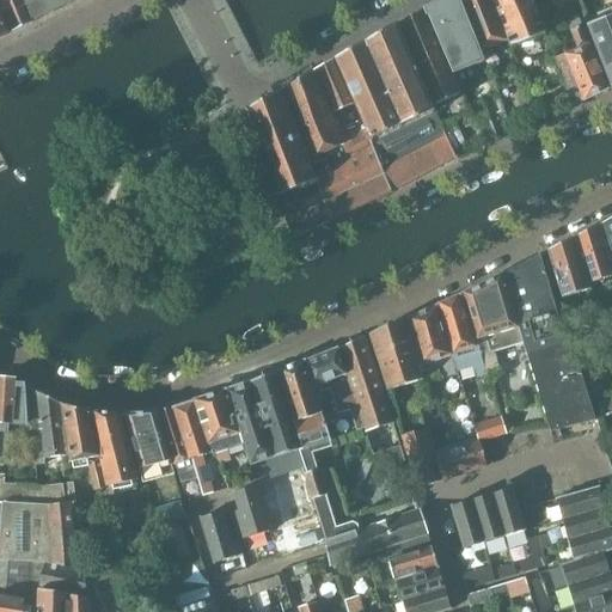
[(34,23),(24,0),(0,0),(0,1),(13,32),(34,23)]
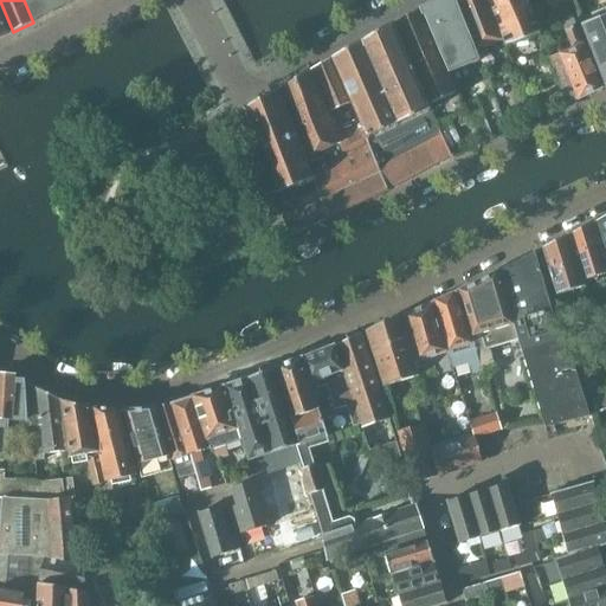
[(73,0),(24,0),(33,23),(75,1),(73,0)]
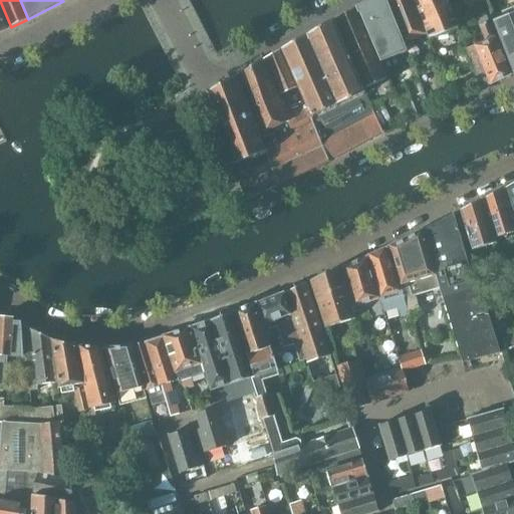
[(375,0),(359,9),(380,63),(407,52),(404,45),(403,41),(387,1),(386,0),(375,0)]
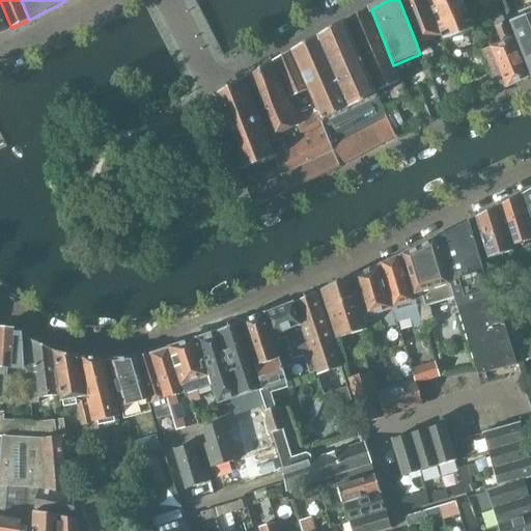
[(398,0),(399,1),(416,43),(417,47),(442,35),(426,0),(398,0)]
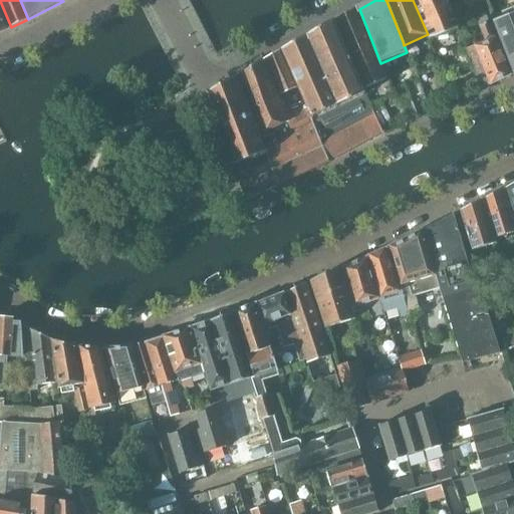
[(413,0),(428,34),(430,38),(458,28),(447,1),(448,0),(413,0)]
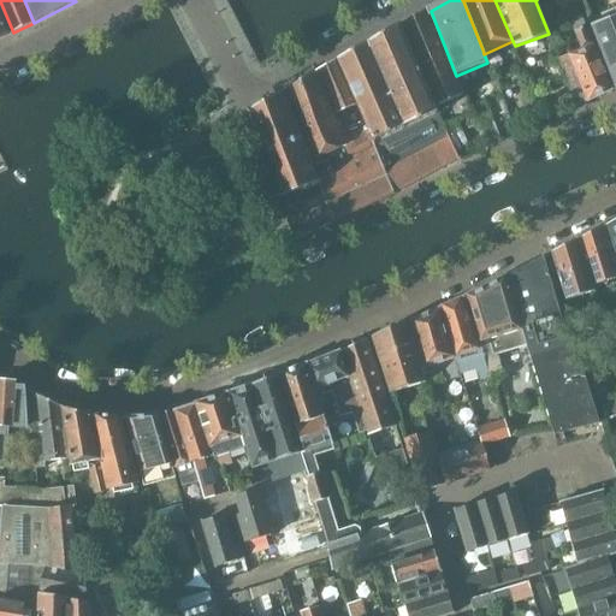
[(554,0),(558,11),(568,7),(566,4),(573,0),(554,0)]
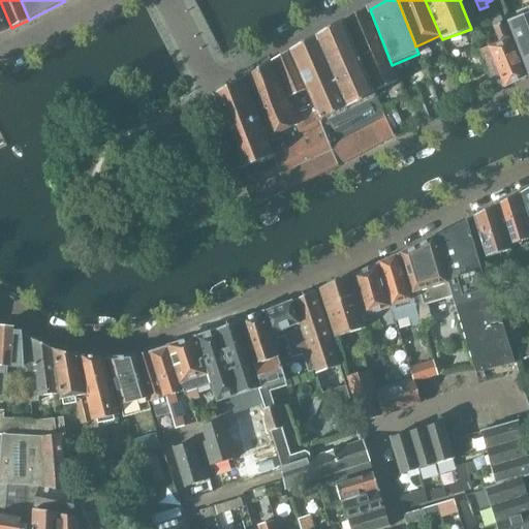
[(488,6),(479,9),(485,24),(493,21),(488,6)]
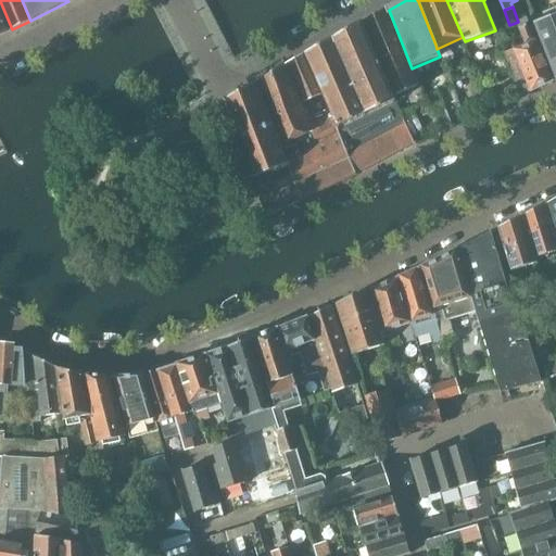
[(555,8),(531,17),(533,24),(555,81),(555,80),(555,8)]
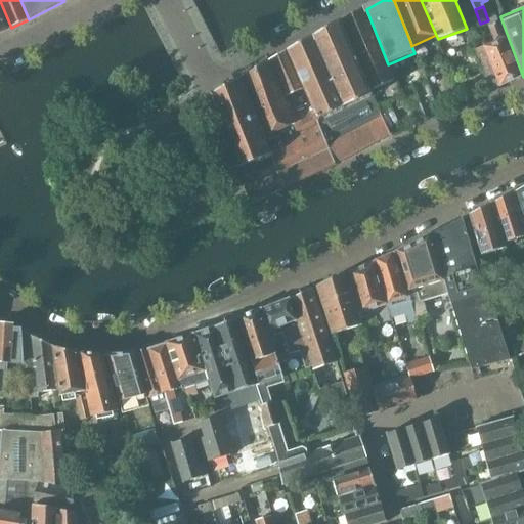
[(0,33),(8,30),(0,9),(0,33)]
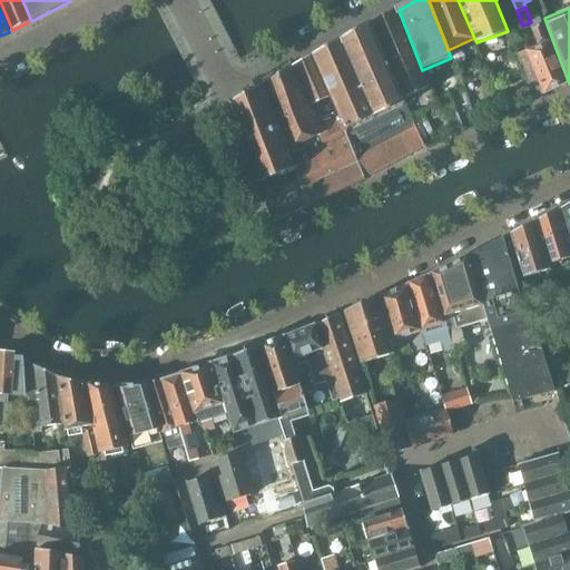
[(371,26),(401,97),(402,100),(431,88),(422,70),(399,10),(371,26)]
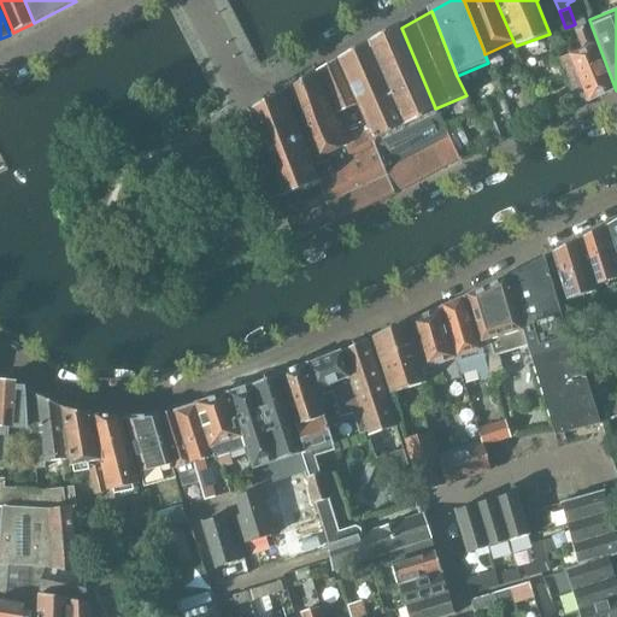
[(559,60),(579,106),(591,101),(612,92),(583,21),(574,25),(576,31),(575,33),(582,51),(559,60)]
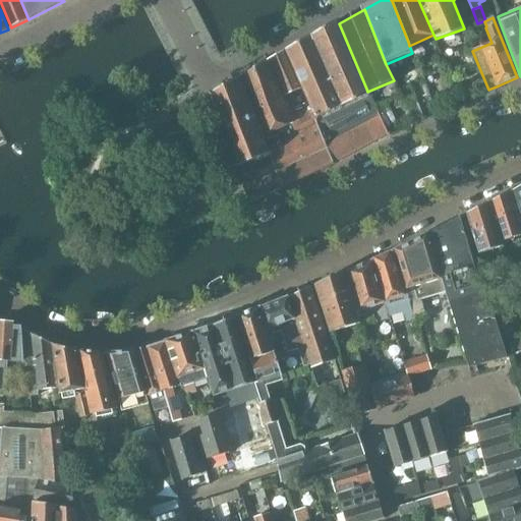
[(334,165),(342,161),(390,136),(389,134),(379,113),(375,108),(370,98),(367,92),(366,89),(339,23),(313,37),(287,52),(288,52),(287,53),(334,165)]
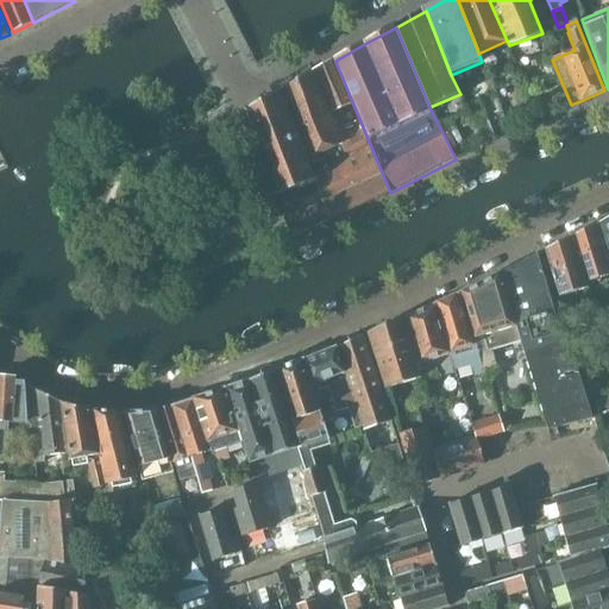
[(313,74),(345,156),(363,206),(387,195),(390,193),(336,62),(334,61),(313,74)]
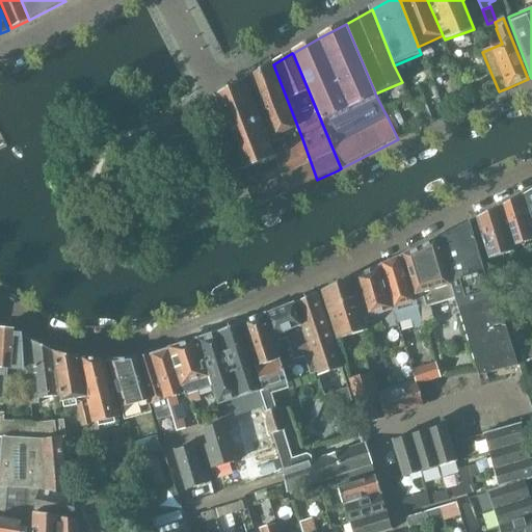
[(273,150),(301,136),(273,64),(246,79),(273,150)]
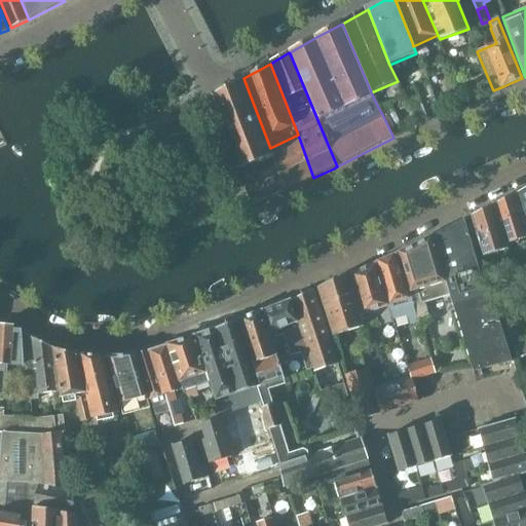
[(273,156),(270,148),(243,78),(224,88),(209,97),(210,100),(211,99),(216,110),(215,111),(215,113),(217,113),(221,124),(220,124),(221,127),(222,126),(226,138),(225,139),(226,141),(227,140),(231,151),(230,152),(231,154),(232,154),(237,167),(236,168),(237,171),(238,171),(273,156)]
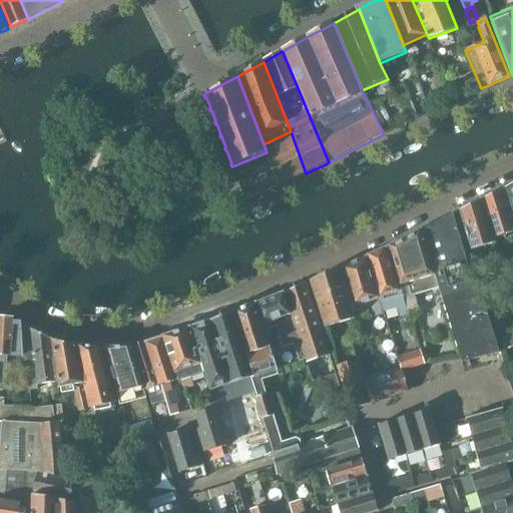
[(381,100),(370,106),(373,111),(383,132),(393,126),(381,100)]
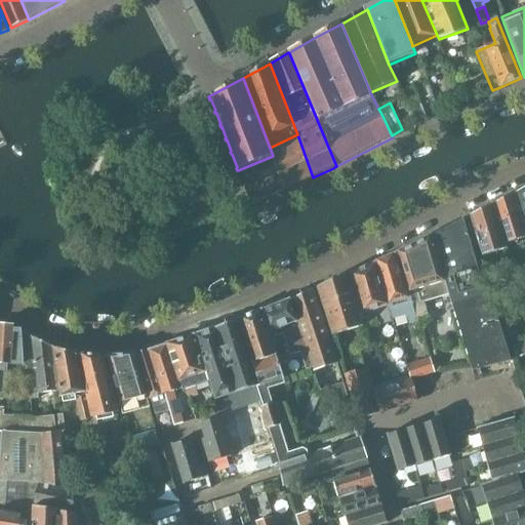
[(423,107),(411,113),(416,124),(429,118),(423,107)]
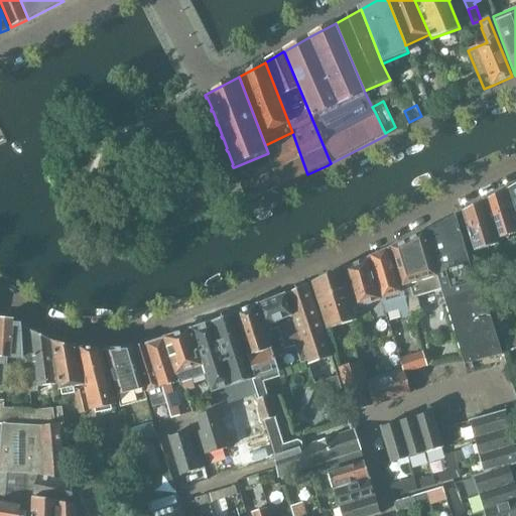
[(307,174),(292,132),(265,145),(268,153),(281,186),(307,174)]
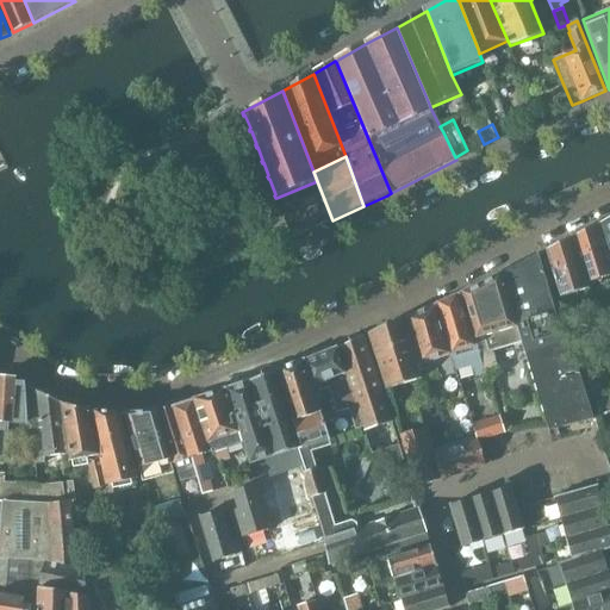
[(277,198),(290,232),(291,234),(293,235),(294,236),(296,236),(298,236),(332,221),(317,181),(277,198)]
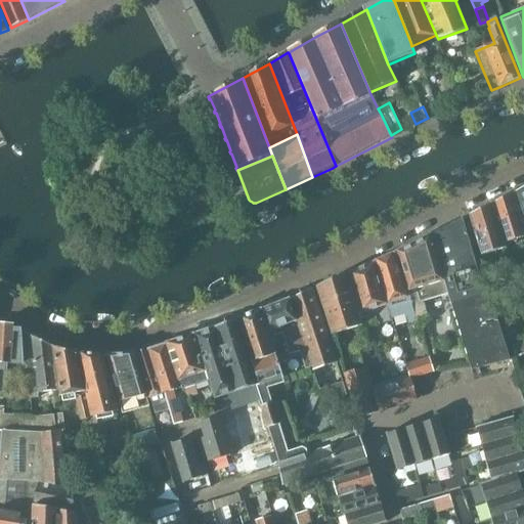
[(523,226),(523,188),(514,194),(523,226)]
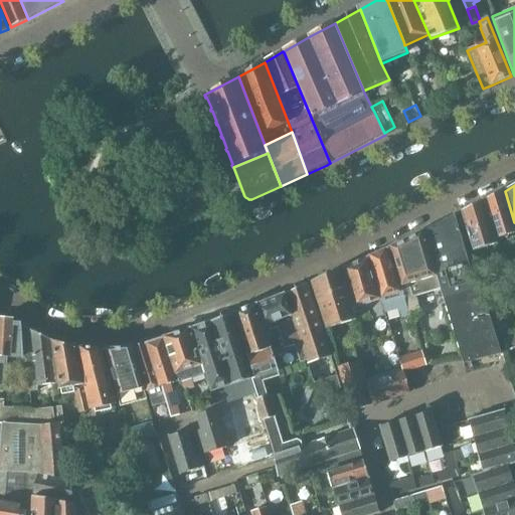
[(496,240),(504,237),(508,239),(510,236),(514,234),(514,222),(505,191),(484,202),(496,240)]
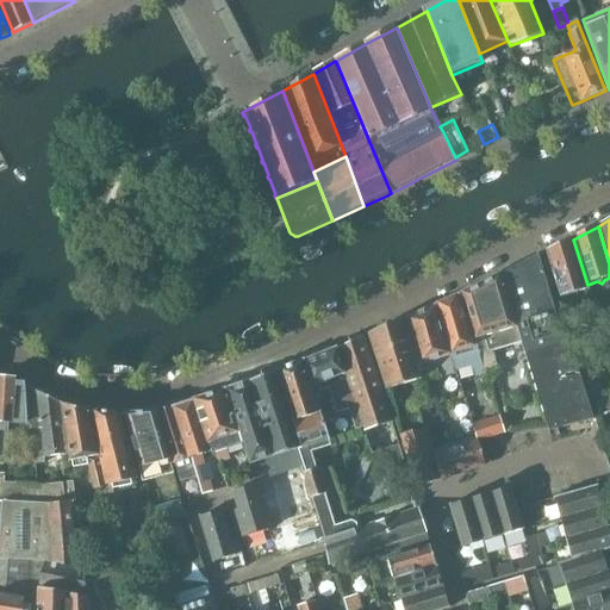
[(590,290),(587,285),(573,240),(547,253),(561,299),(590,290)]
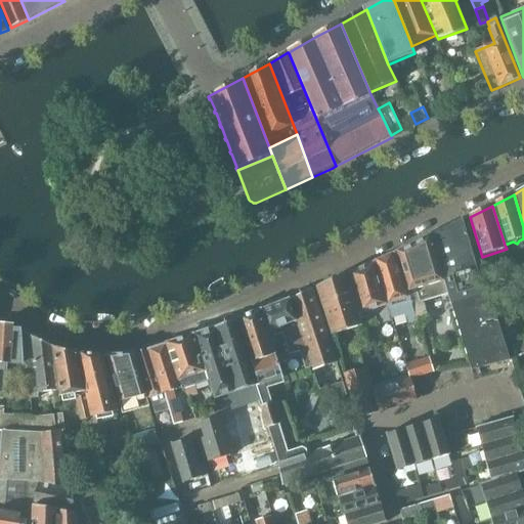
[(444,282),(457,323),(462,337),(472,369),(510,359),(503,337),(496,317),(489,293),(484,294),(470,242),(464,220),(445,229),(432,235),(444,282)]
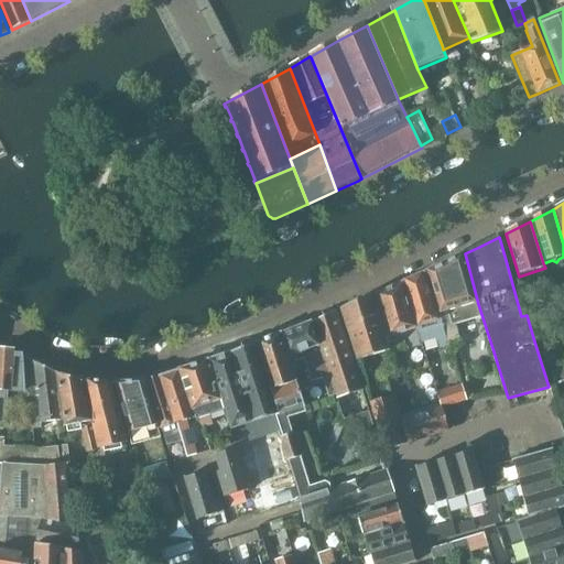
[(444,264),(427,273),(429,273),(445,328),(449,345),(461,342),(455,325),(481,316),(478,304),(465,253),(444,264)]
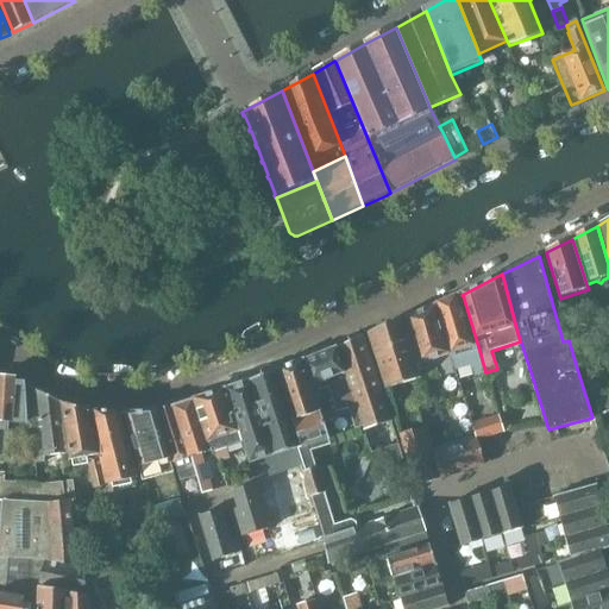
[(458,296),(438,306),(452,353),(457,368),(469,364),(471,374),(481,371),(459,297),(458,296)]
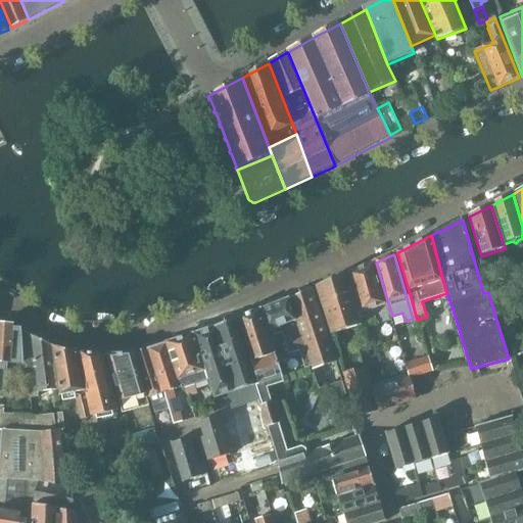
[(375,264),(348,275),(362,325),(376,321),(391,316),(387,304),(380,282),(375,264)]
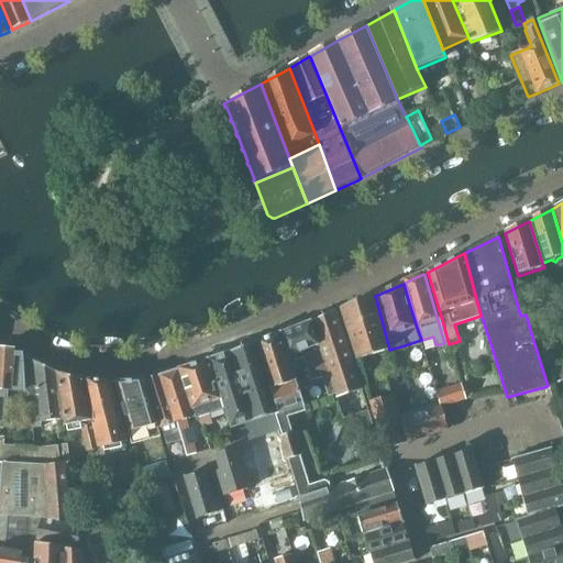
[(341,309),(359,360),(388,350),(373,296),(341,309)]
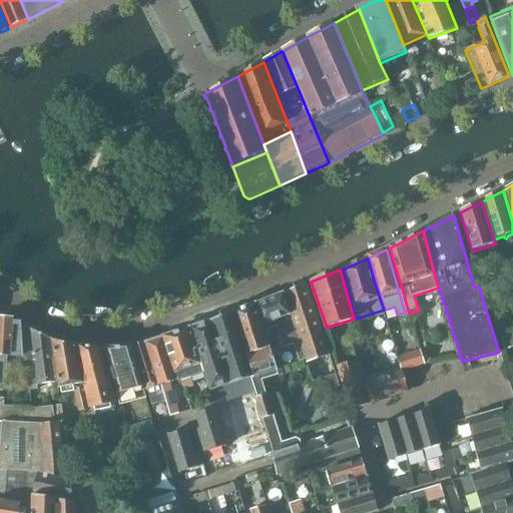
[(306,284),(284,293),(285,295),(301,342),(307,359),(308,363),(330,355),(306,284)]
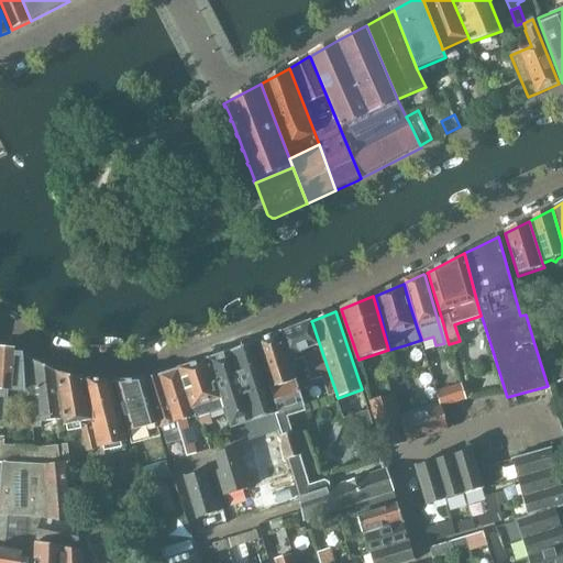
[(283,335),(282,335),(289,357),(294,355),(296,362),(305,359),(306,362),(312,382),(323,377),(330,396),(337,394),(330,375),(312,323),(309,324),(283,334),(283,335)]
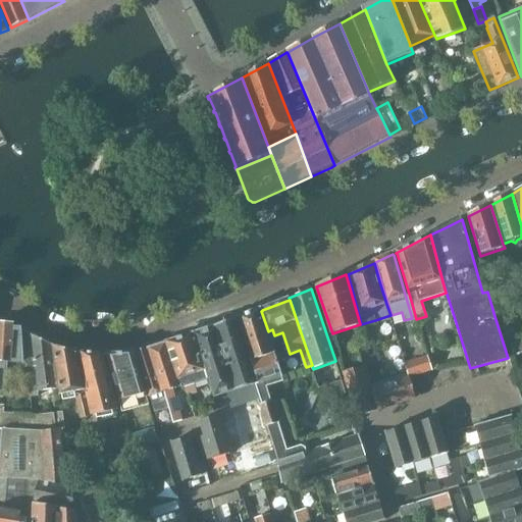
[(261,310),(237,319),(238,320),(258,384),(256,384),(261,400),(259,401),(267,427),(268,428),(278,463),(277,463),(281,484),(318,473),(366,457),(359,435),(307,453),(305,448),(301,446),(288,451),(272,402),(271,402),(265,381),(282,376),(268,331),(261,311),(261,310)]
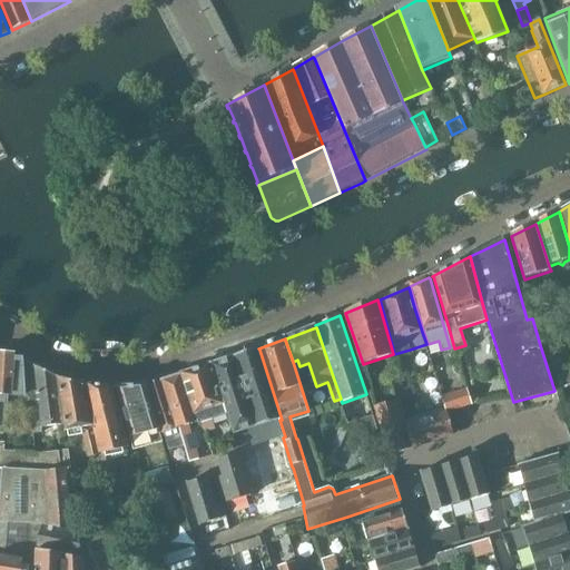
[(258,349),(234,356),(234,357),(257,428),(279,420),(282,420),(259,350),(258,349)]
